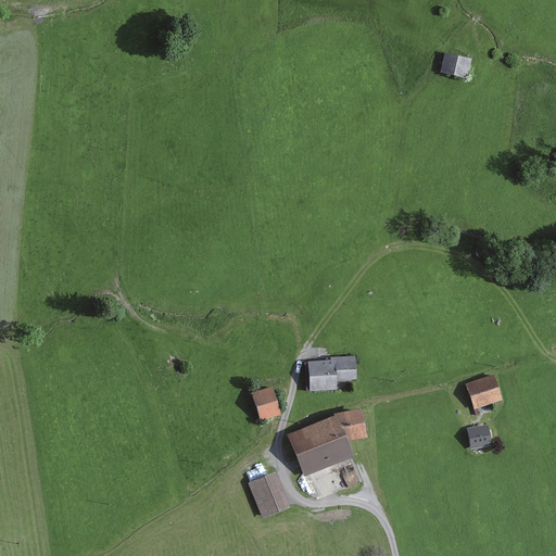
[(476,58),(446,51),(441,73),(470,79),(476,58)]
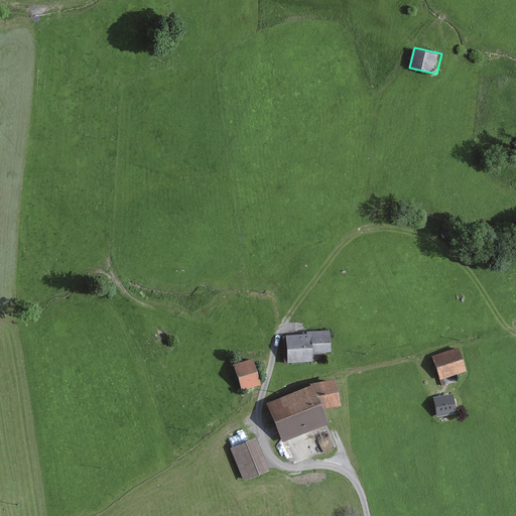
[(335,333),(285,337),(287,357),(337,352),(335,333)]
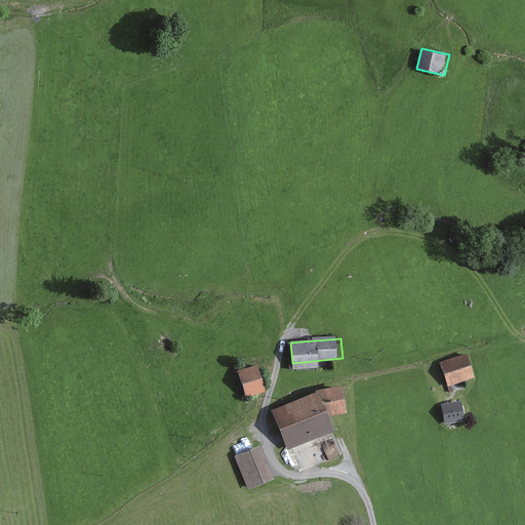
[(471,355),(442,364),(449,386),(478,376),(471,355)]
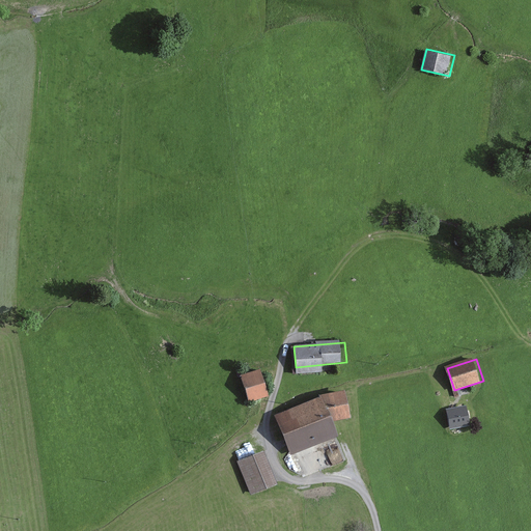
[(276,384),(261,368),(242,375),(251,400),(271,392),(276,384)]
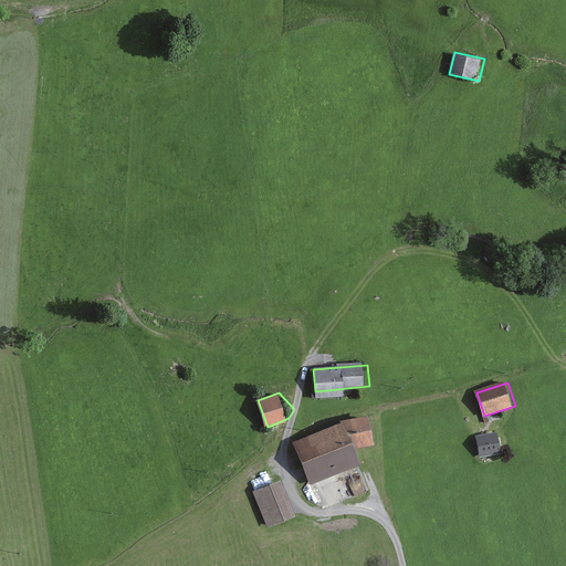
[(346,421),(295,441),(311,481),(362,462),(346,421)]
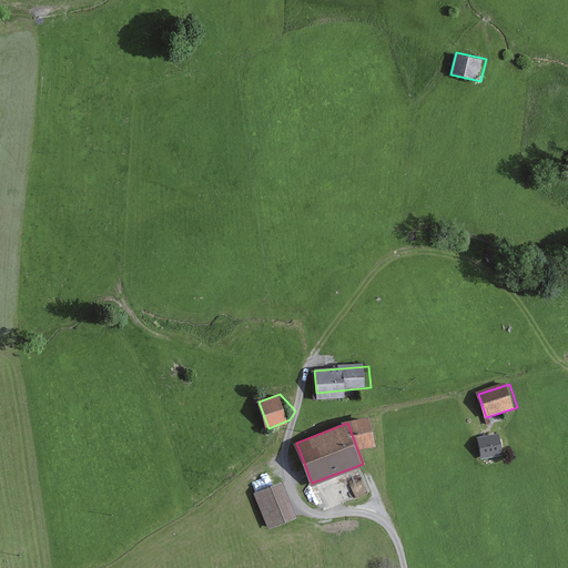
[(504,437),(480,439),(483,459),(506,456),(504,437)]
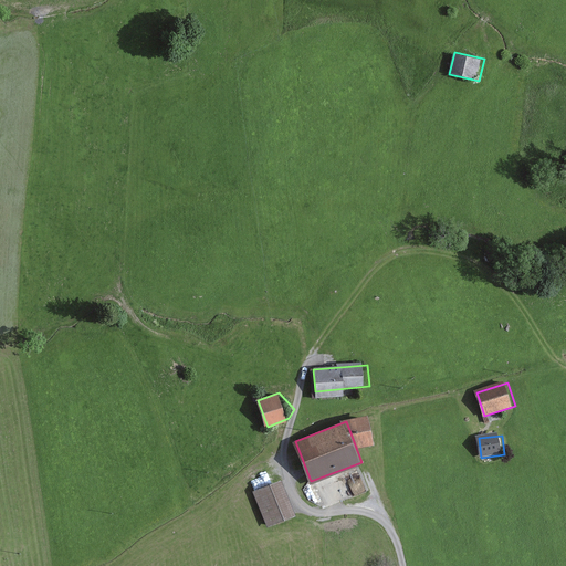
[(297,515),(282,480),(254,492),(270,527),(297,515)]
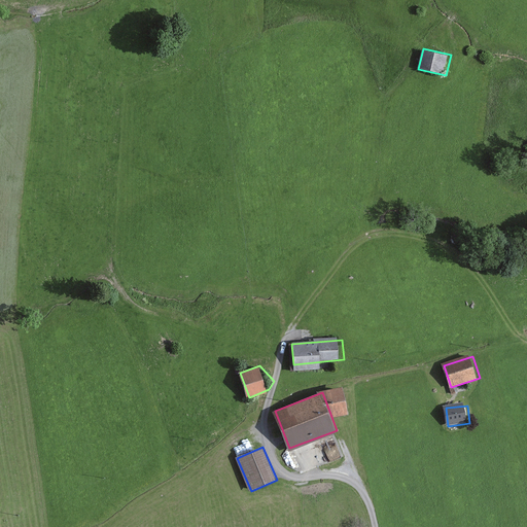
All buildings are outlined.
